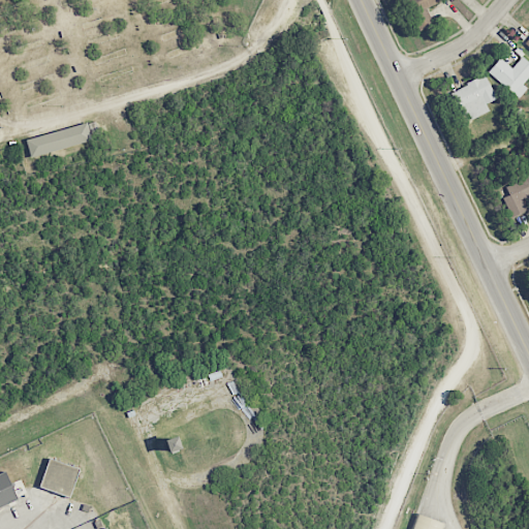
[(441,2),(439,0),(405,0),(417,31),(433,25),(427,7),(441,2)]
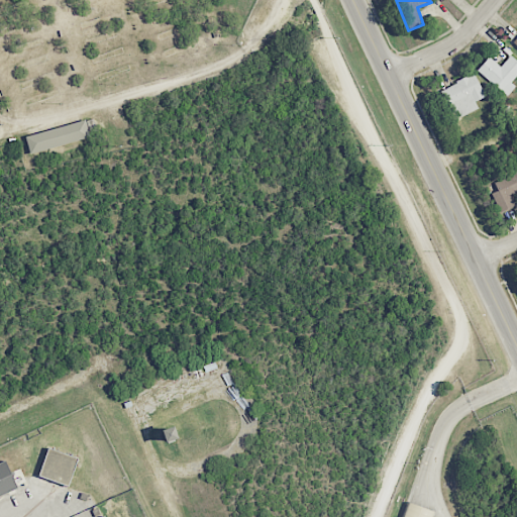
[(478,70),(507,96),(516,86),(511,81),(516,75),(516,61),(511,56),(500,67),(490,57),(478,70)]
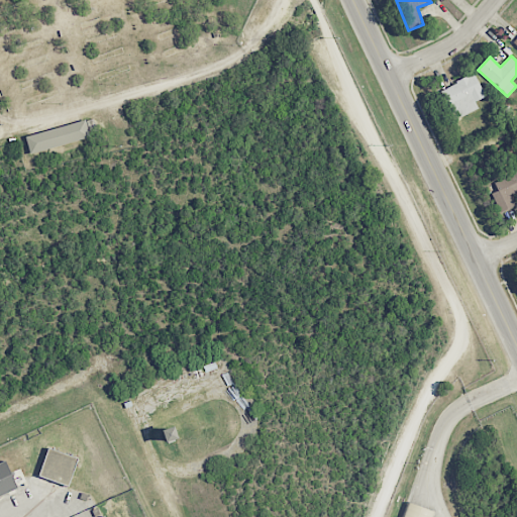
[(479,109),(476,101),(485,98),(476,75),(440,88),(450,114),(458,111),(460,116),(479,109)]
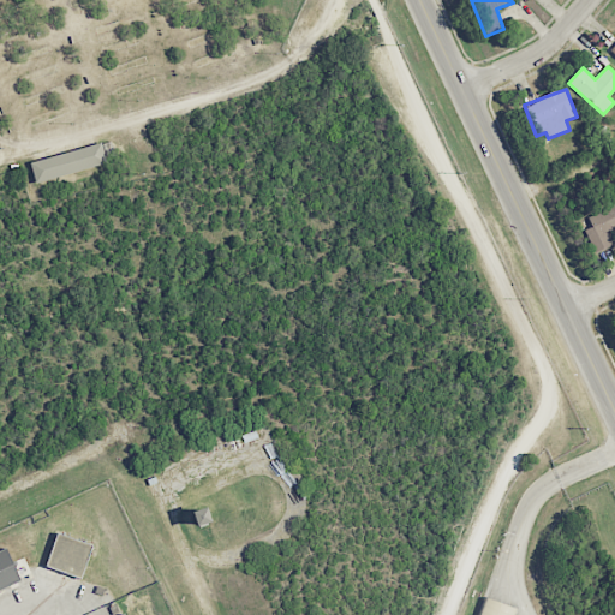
[(30,161),(35,183),(107,165),(101,143),(30,161)]
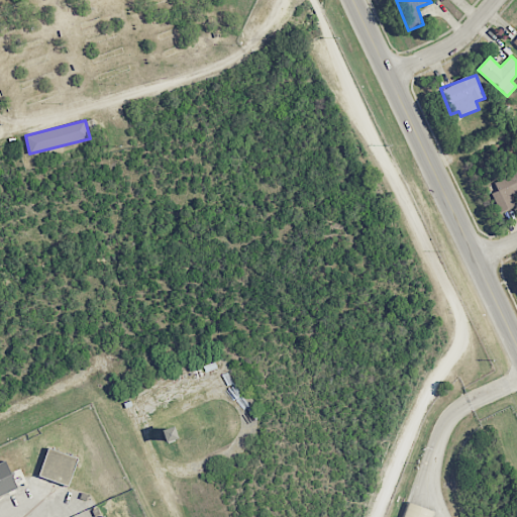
[(515,206),(511,197),(516,193),(516,172),(494,183),(498,191),(492,194),(500,212),(515,206)]
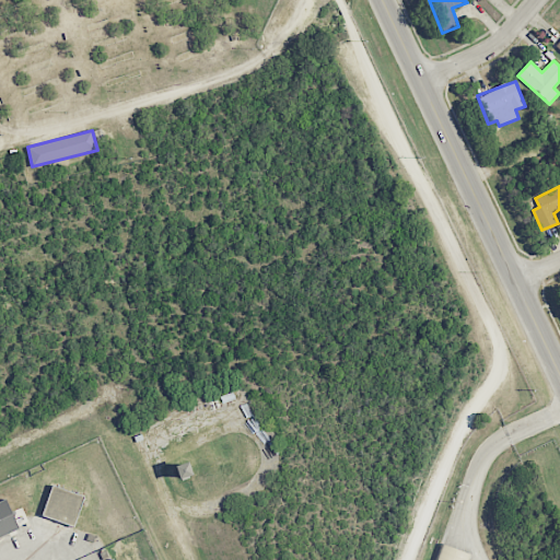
[(76,525),(83,494),(50,487),(43,516),(76,525)]
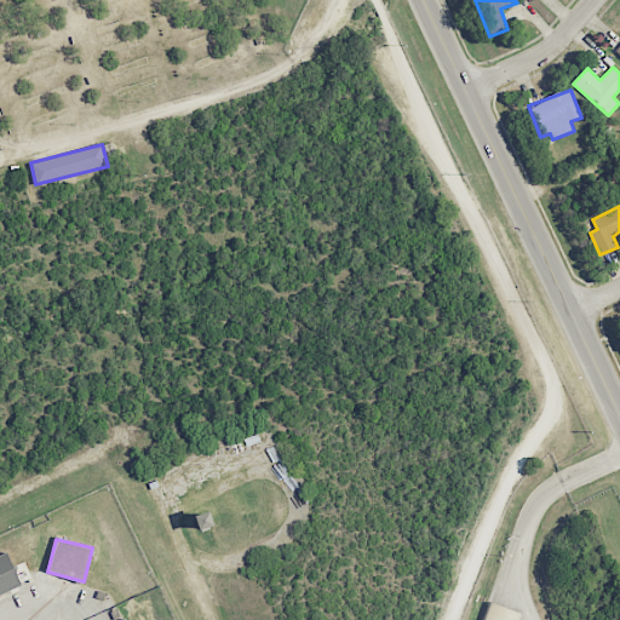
[(0,596),(21,589),(9,555),(0,557),(0,596)]
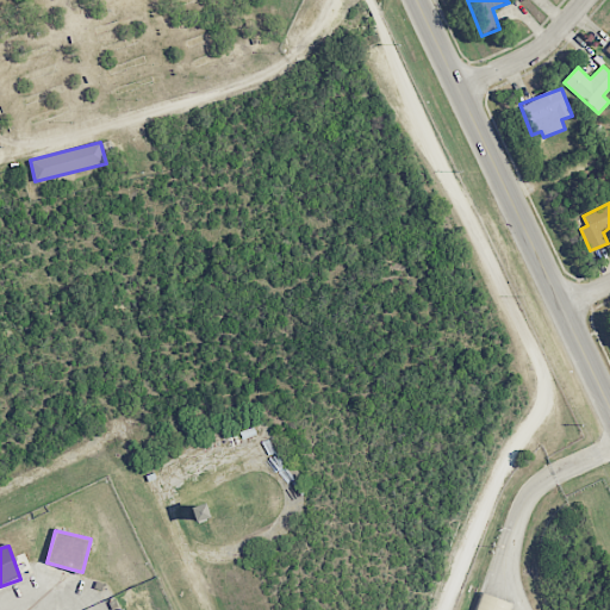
All buildings are outlined.
